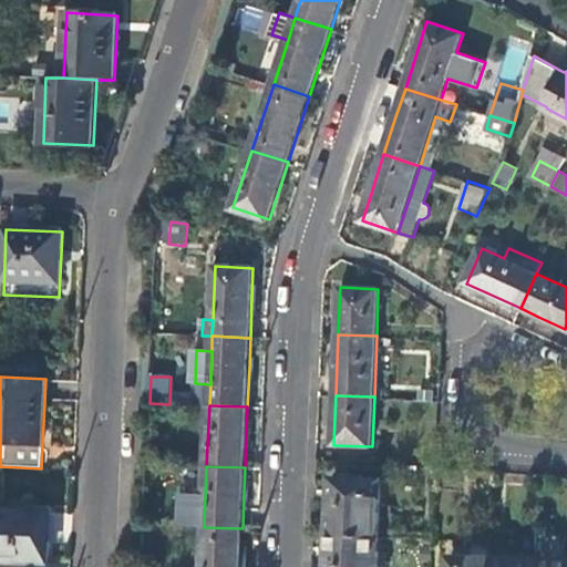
[(330,535),(380,537),(382,481),(332,478),(332,496),(330,535)]
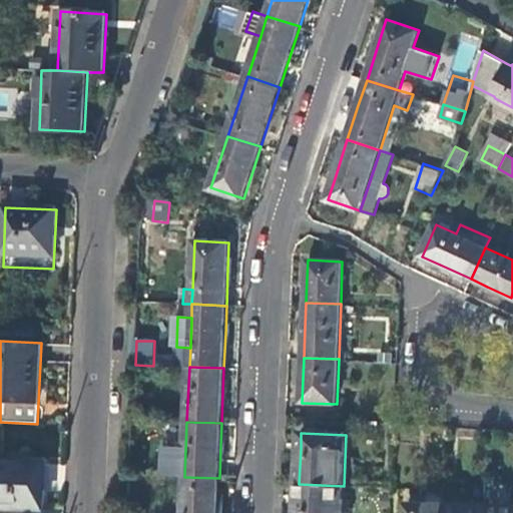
[(0,506),(44,508),(45,462),(0,460),(0,506)]
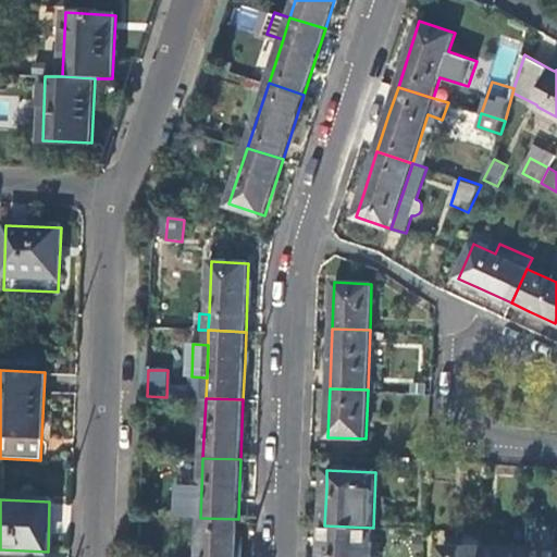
[(236,556),(238,519),(200,518),(198,556),(236,556)]
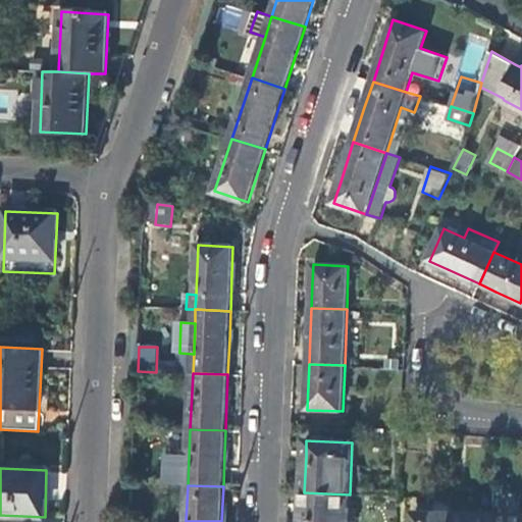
[(349,521),(350,494),(304,492),(303,519),(303,521),(349,521)]
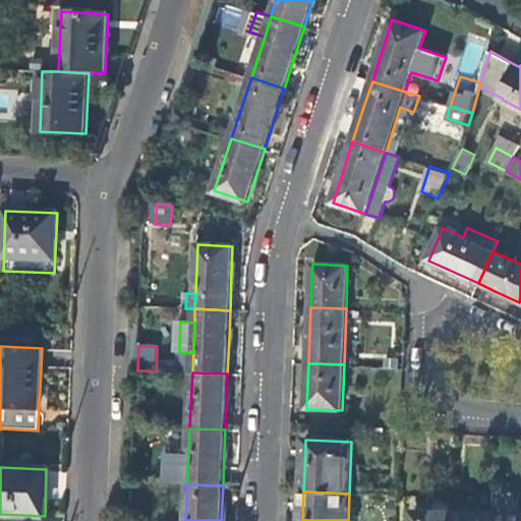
[(454,520),(455,512),(414,511),(413,520),(454,520)]
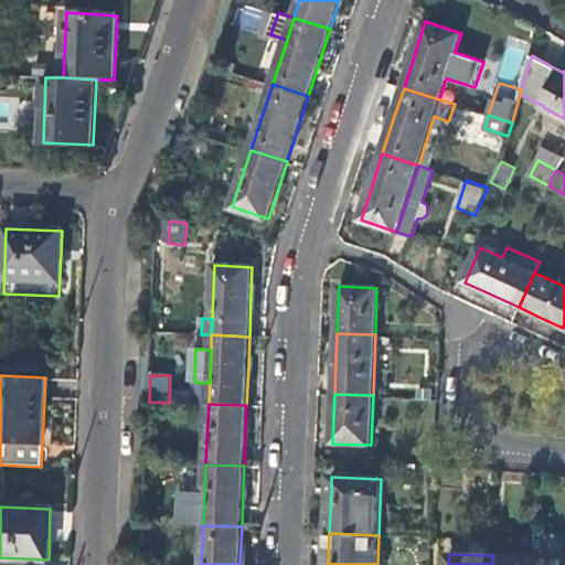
[(537,564),(537,557),(493,555),(492,564),(537,564)]
